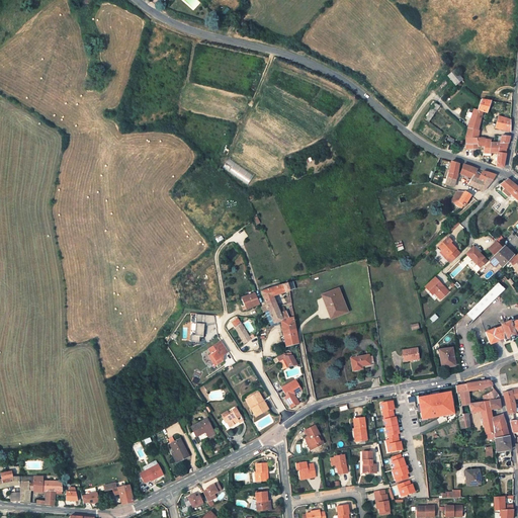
[(444,76),(455,85),(461,78),(451,69),(444,76)]
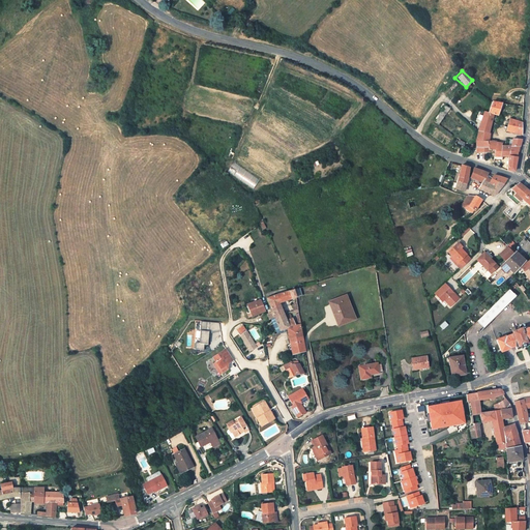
[(487,106),(486,110),(490,111),(493,112),(497,100),(487,99),(487,106)]
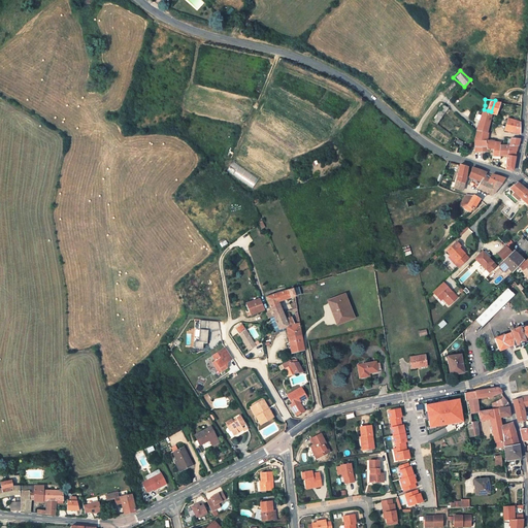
[(428,118),(432,121),(444,106),(440,102),(428,118)]
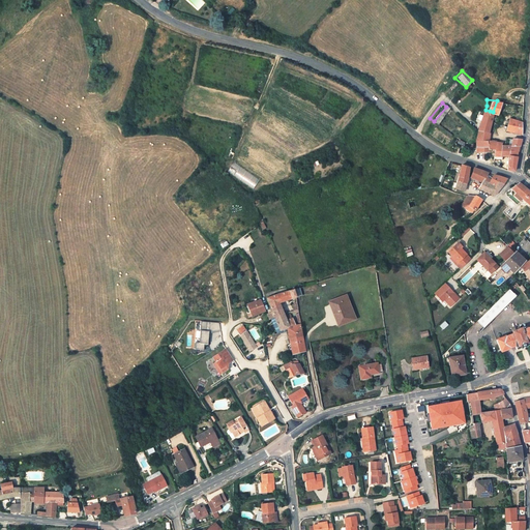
[(486,110),(487,106),(484,106),(482,106),(476,123),(487,125),(488,120),(490,111),(486,110)]
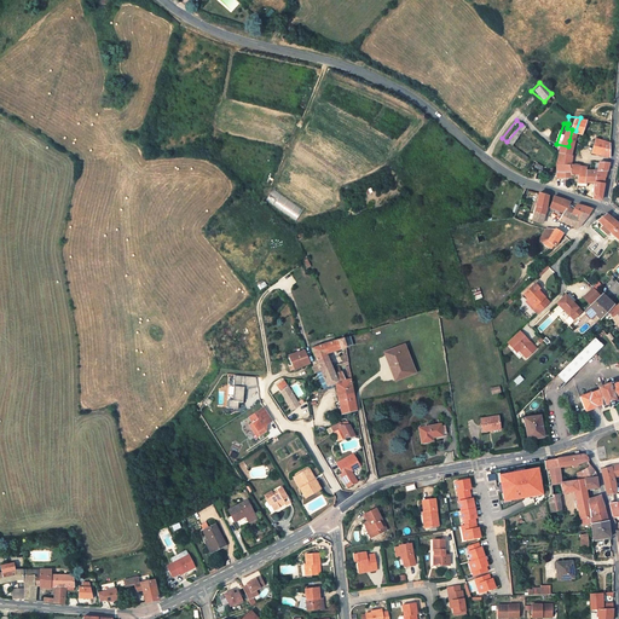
[(588,146),(588,150),(605,154),(606,142),(591,137),(588,146)]
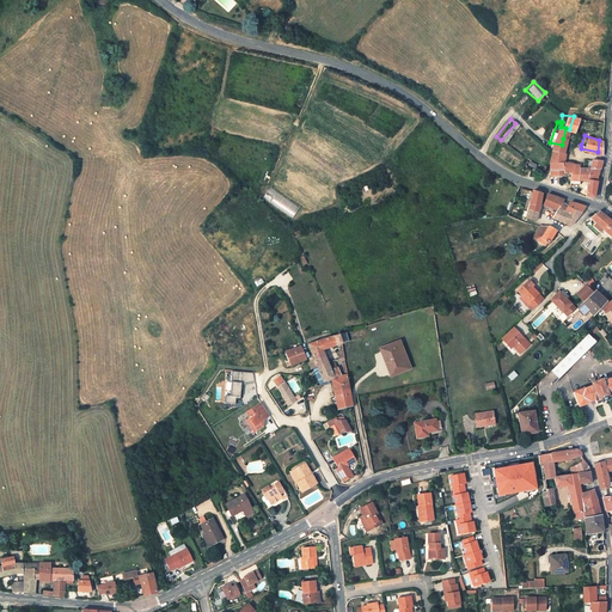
[(564,178),(574,178),(575,164),(575,161),(560,160),(561,151),(549,150),(548,155),(546,163),(546,169),(546,170),(560,176),(560,172),(564,173),(564,178)]
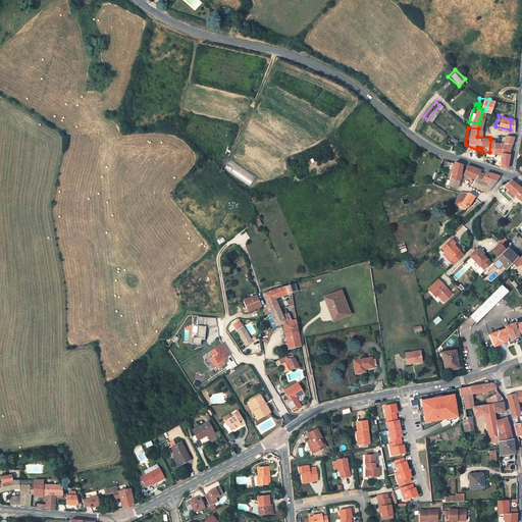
[(509,150),(510,141),(509,141),(501,141),(500,145),(494,144),(494,140),(490,140),(489,152),(492,152),(496,152),(498,165),(504,166),(507,151),(509,150)]
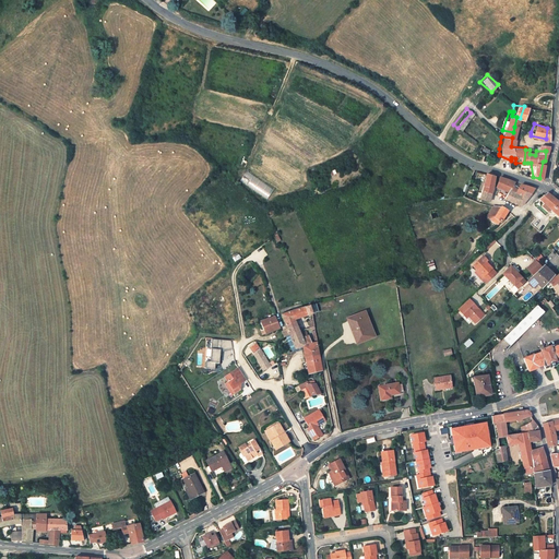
[(484,174),(479,198),(488,200),(491,186),(492,176),(484,174)]
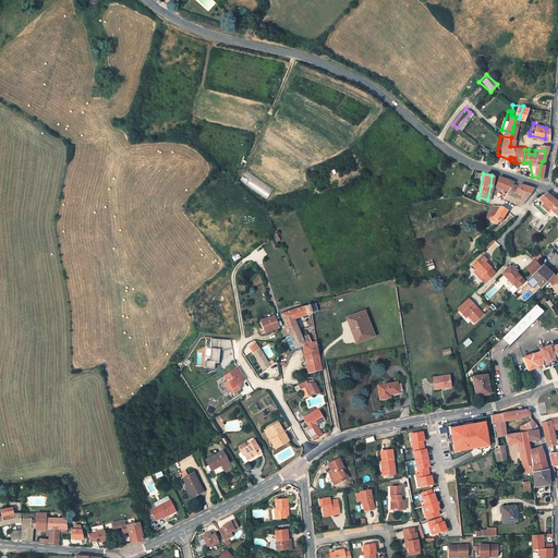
[(509,186),(511,182),(512,181),(497,176),(496,177),(494,185),(504,189),(508,191),(509,186)]
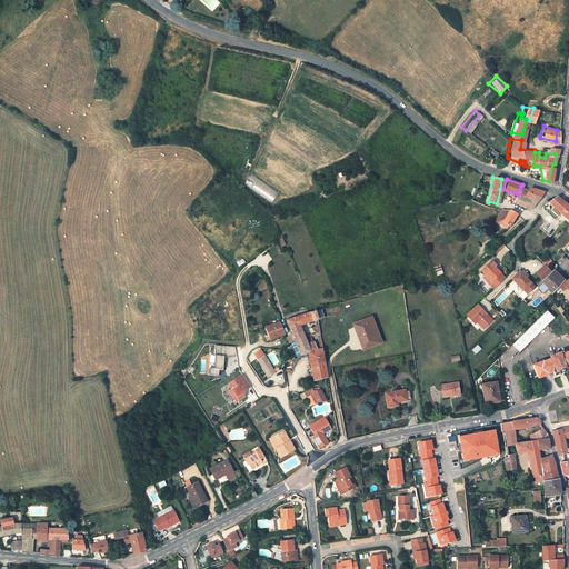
[(536,189),(526,187),(525,191),(538,197),(540,190),(536,189)]
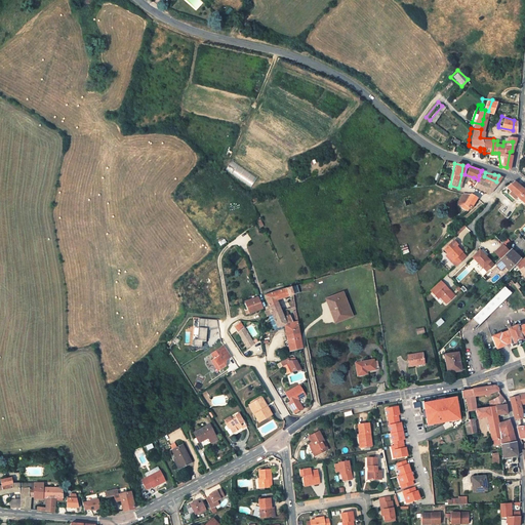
[(478,179),(474,186),(487,193),(490,190),(496,182),(484,176),(479,175),(478,179)]
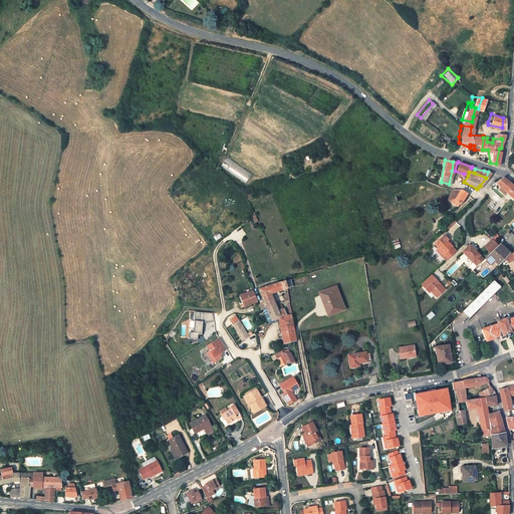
[(513,186),(500,176),(494,183),(513,201),(513,186)]
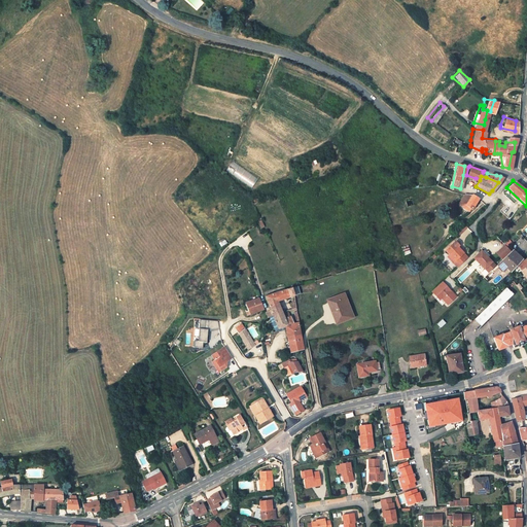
[(463,192),(455,203),(468,212),(470,209),(464,205),(470,195),(463,192)]
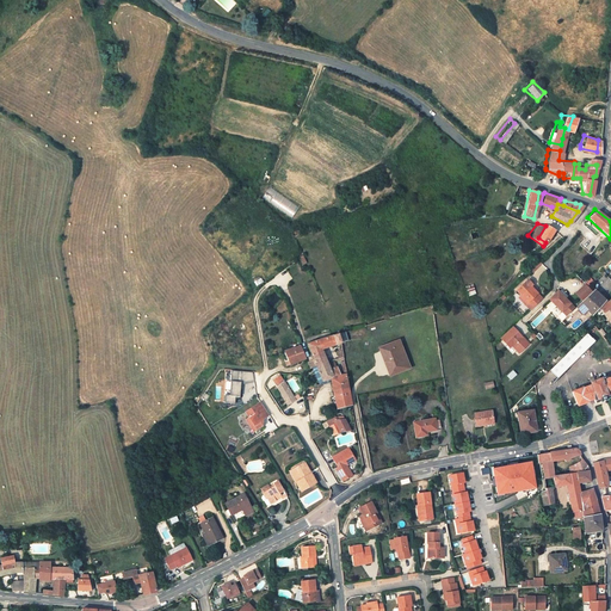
[(538,238),(545,242),(554,230),(545,226),(538,238)]
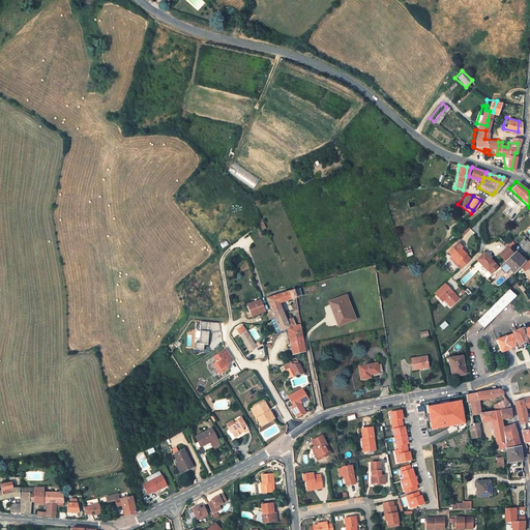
[(467,224),(459,232),(461,234),(468,226),(467,224)]
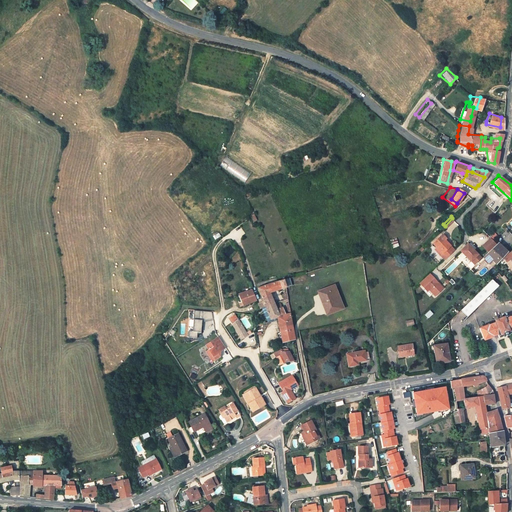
[(432,241),(436,245),(442,251),(440,253),(445,257),(452,250),(447,245),(450,243),(444,237),(445,236),(441,232),(432,241)]
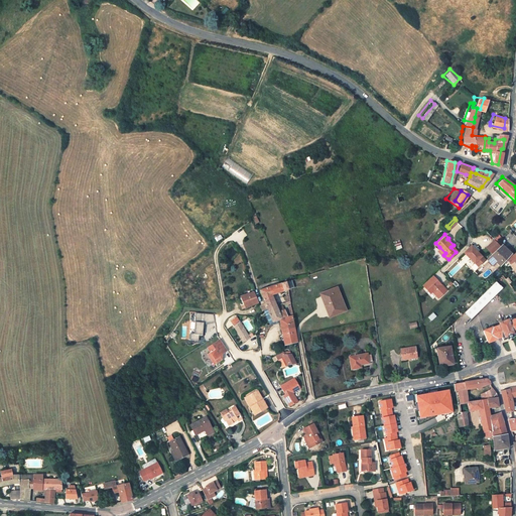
[(492,251),(500,243),(495,237),(487,245),(492,251)]
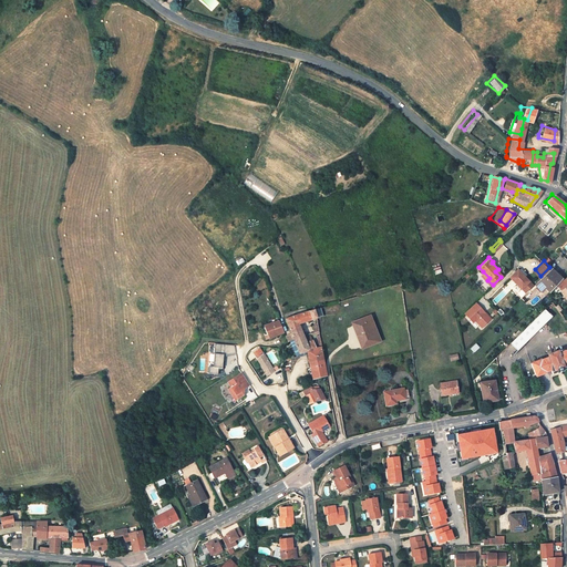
[(440,264),(432,266),(435,275),(442,272),(440,264)]
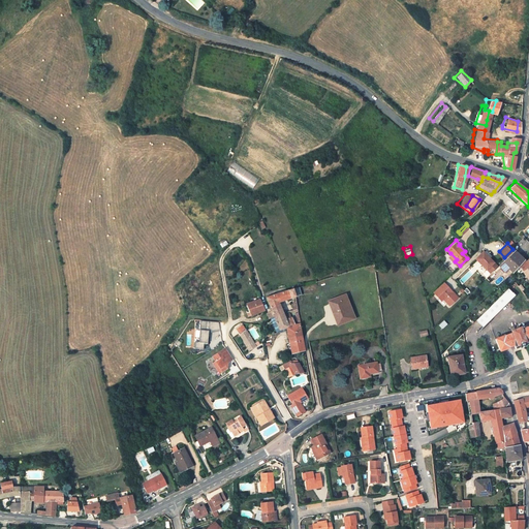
[(503,269),(506,266),(509,270),(516,263),(522,258),(514,249),(504,258),(499,263),(503,269)]
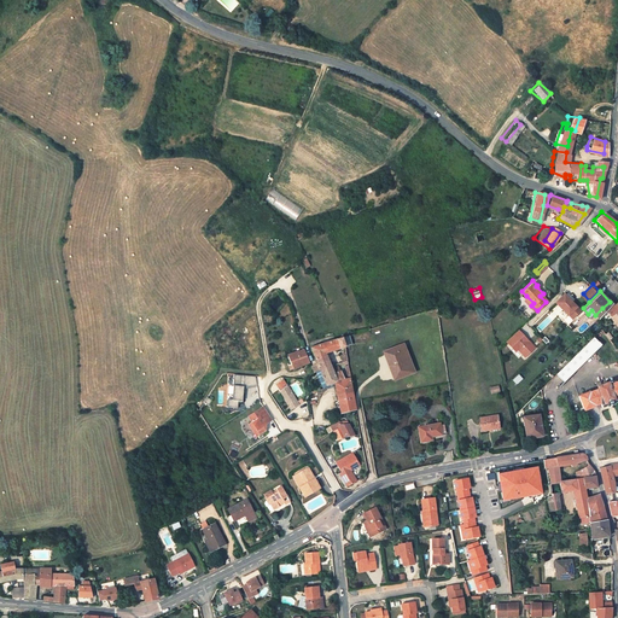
[(573,315),(581,308),(565,292),(557,301),(570,314),(571,313),(573,315)]
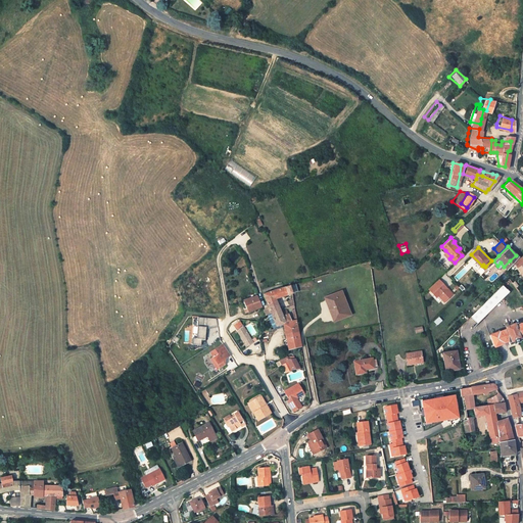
[(522,254),(519,257),(516,255),(510,260),(515,267),(521,275),(522,277),(522,254)]
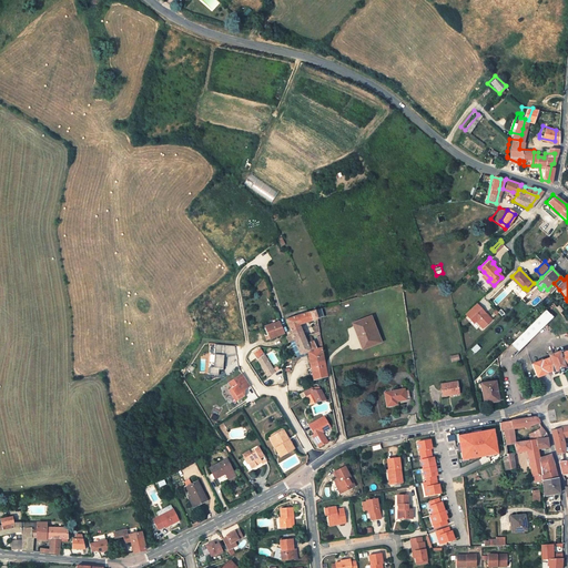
[(483,326),(492,318),(483,308),(482,310),(478,307),(480,305),(477,302),(466,313),(472,318),(474,317),(483,326)]
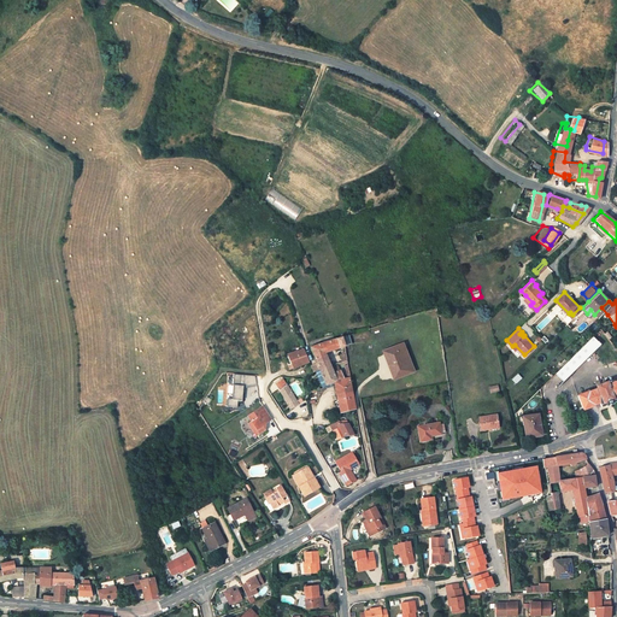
[(331,366),(328,352),(345,347),(342,336),(311,347),(321,370),(331,366)]
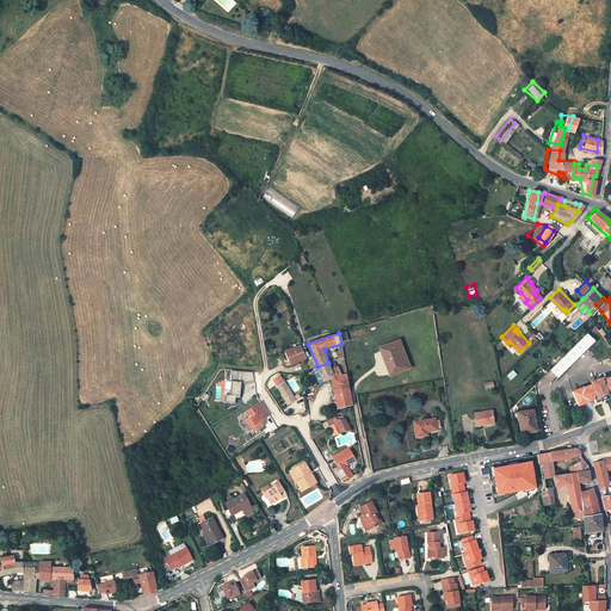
[(556,376),(573,360),(572,358),(582,347),(584,350),(593,340),(586,333),(572,346),(549,369),(556,376)]
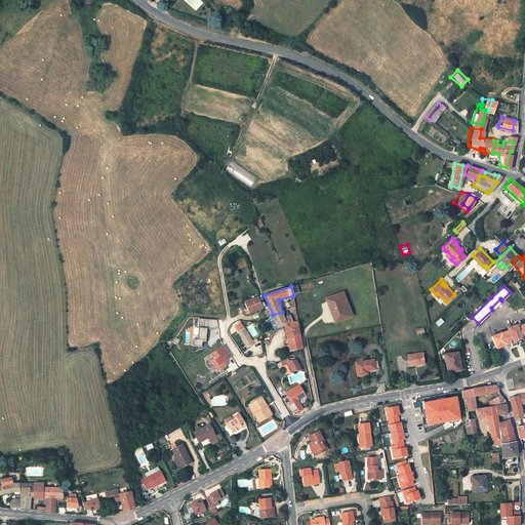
[(337,322),(351,315),(345,303),(347,300),(341,291),(327,297),(332,309),(331,310),(337,322)]
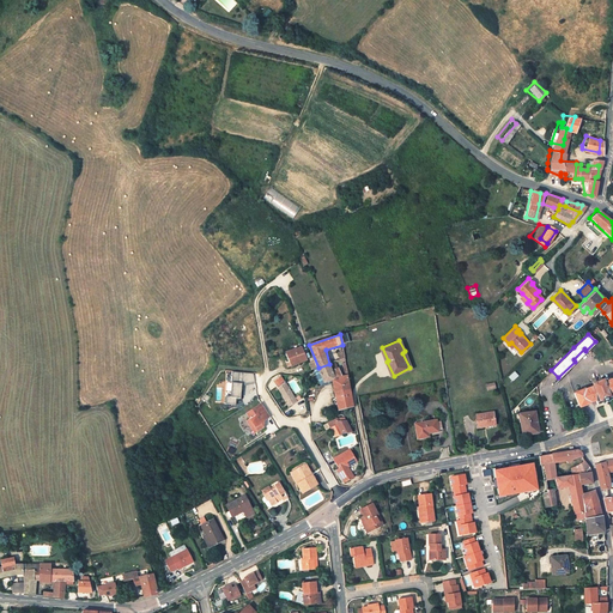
[(302,347),(289,353),(295,366),(308,360),(302,347)]
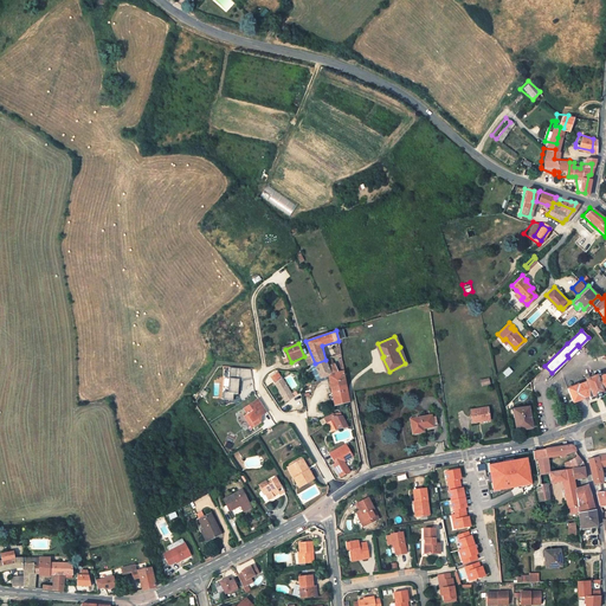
[(398,349),(405,363),(408,362),(400,347),(398,349)]
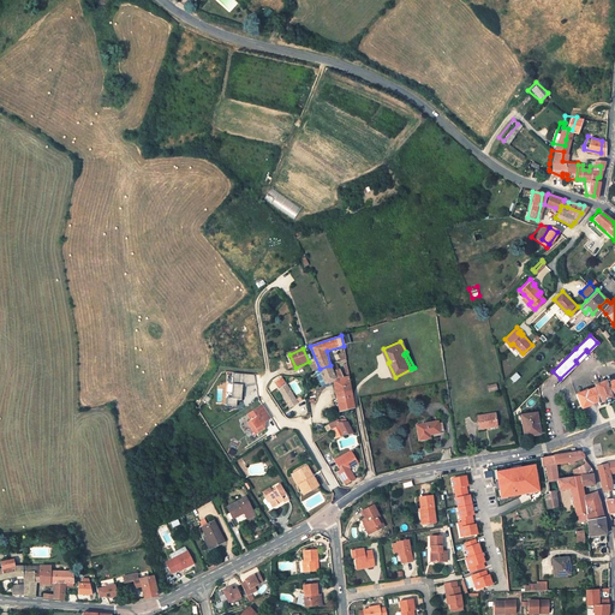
[(324,380),(322,381),(326,387),(336,382),(336,381),(333,371),(330,365),(320,369),(320,370),(324,380)]
